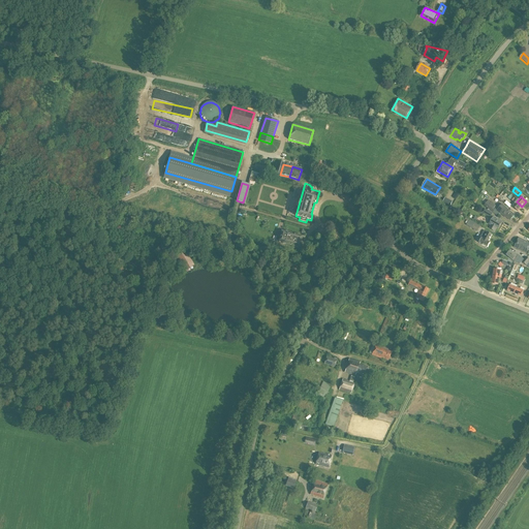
[(485,206),(493,213),(495,210),(493,208),(495,206),(493,204),(492,204),(489,200),(485,206)]
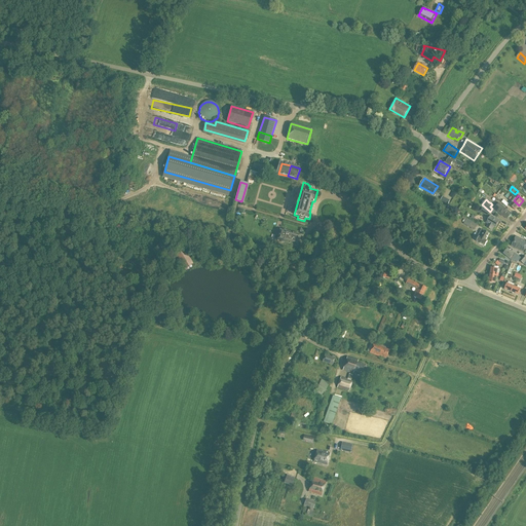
[(519,205),(514,200),(510,204),(515,210),(519,205)]
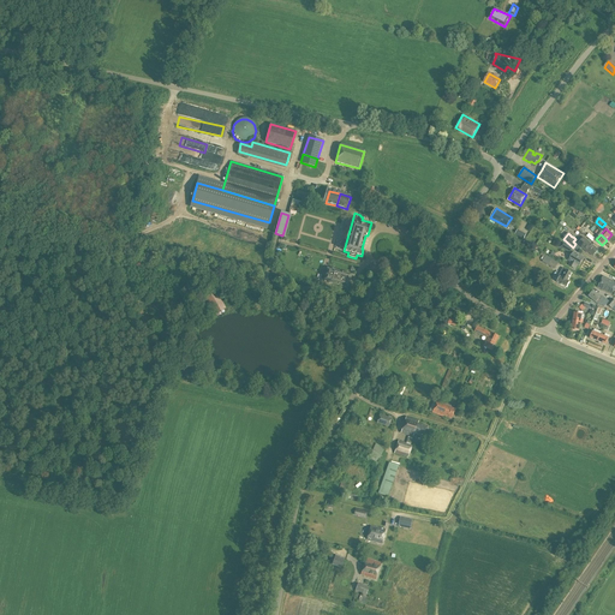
[(578,245),(581,249),(583,248),(586,251),(587,251),(593,256),(598,250),(584,238),(578,245)]
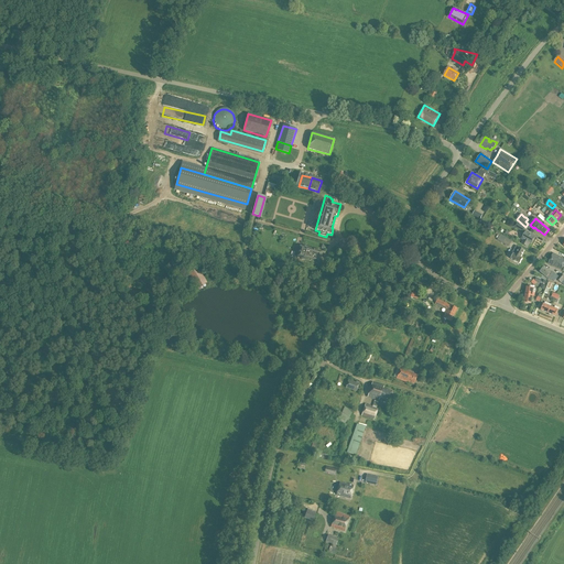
[(521,243),(528,247),(530,242),(531,243),(535,237),(525,231),(522,238),(523,239),(521,243)]
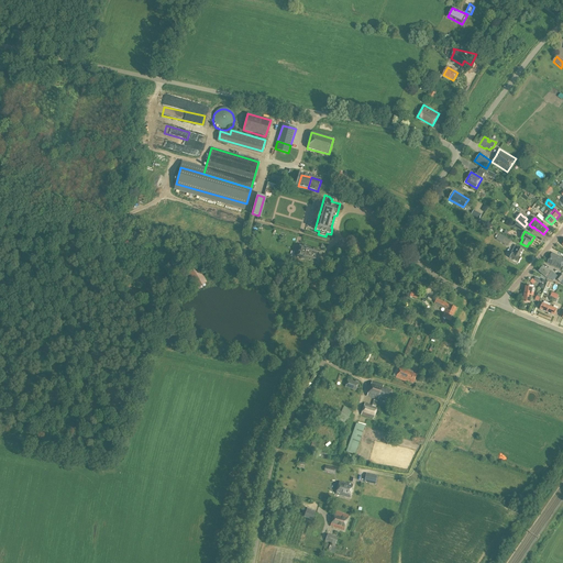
[(297,257),(301,258),(319,264),(322,252),(304,247),(300,246),(297,257)]
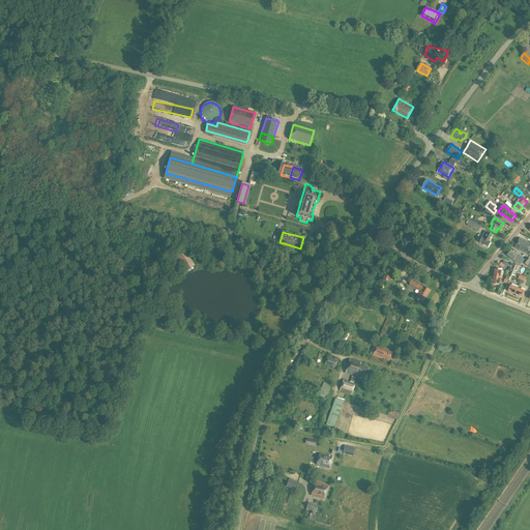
[(479,243),(489,247),(491,243),(490,242),(493,236),(489,233),(488,233),(484,232),(482,236),(483,237),(479,243)]
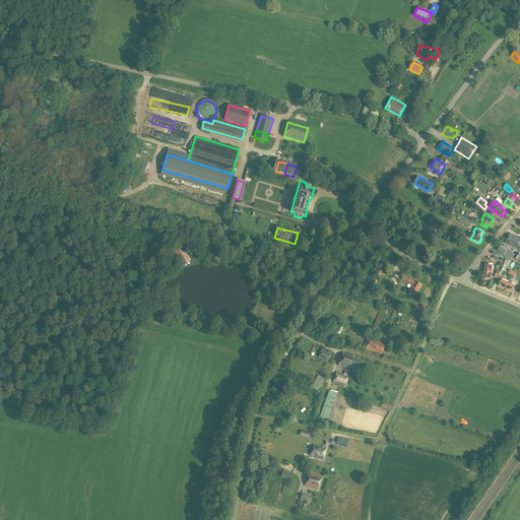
[(506,243),(517,249),(519,243),(519,238),(510,234),(506,243)]
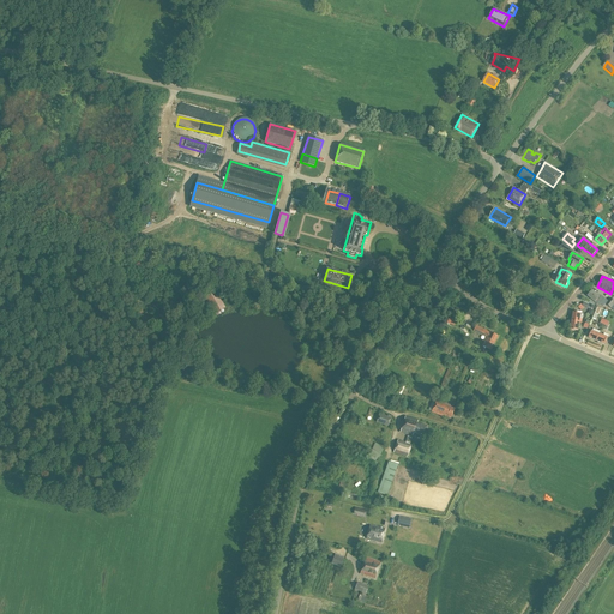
[(205,295),(215,313),(223,308),(217,299),(218,298),(214,289),(205,295)]
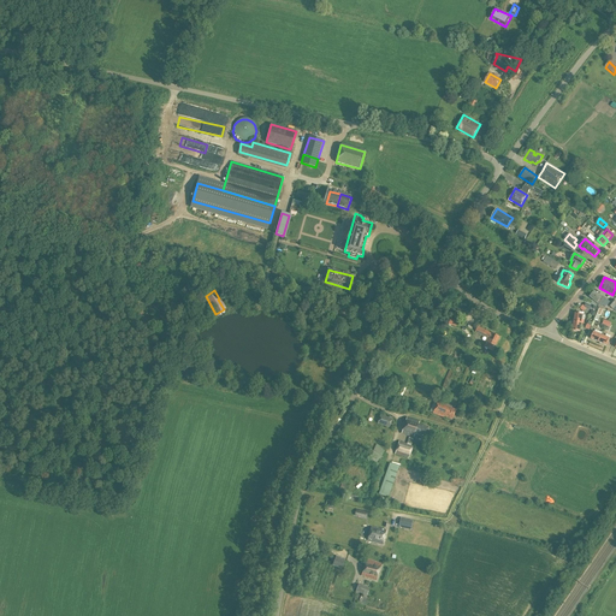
[(590,297),(597,303),(598,301),(600,303),(604,300),(602,297),(594,291),(590,297)]
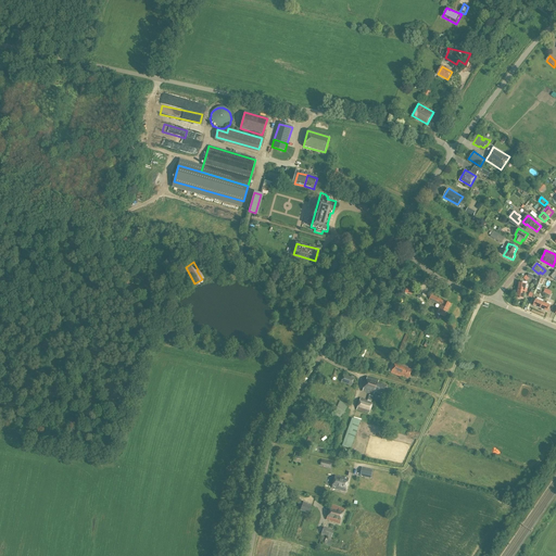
[(518,291),(525,291),(527,292),(527,289),(525,289),(526,283),(519,283),(518,291)]
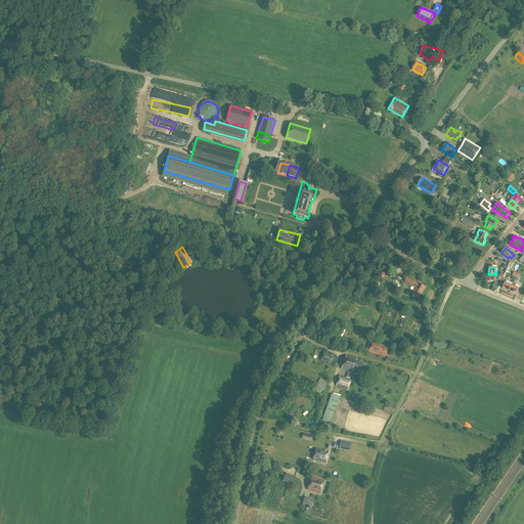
[(404,282),(413,288),(411,292),(412,292),(412,293),(420,296),(425,287),(406,277),(404,282)]
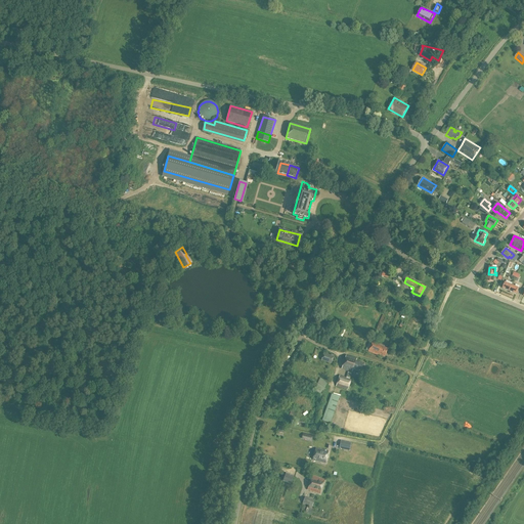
[(503,288),(510,291),(512,286),(505,282),(503,288)]
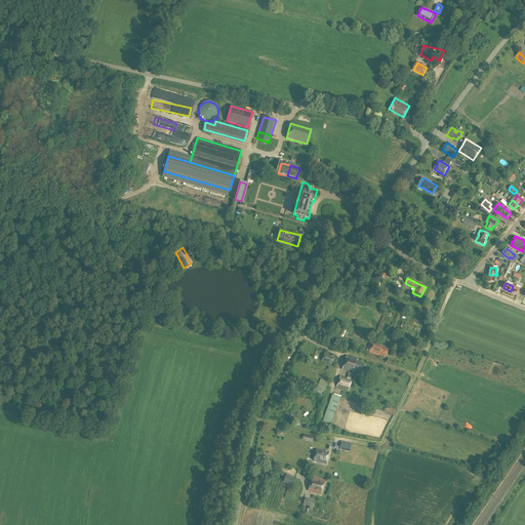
[(513,286),(511,291),(517,294),(520,288),(513,286)]
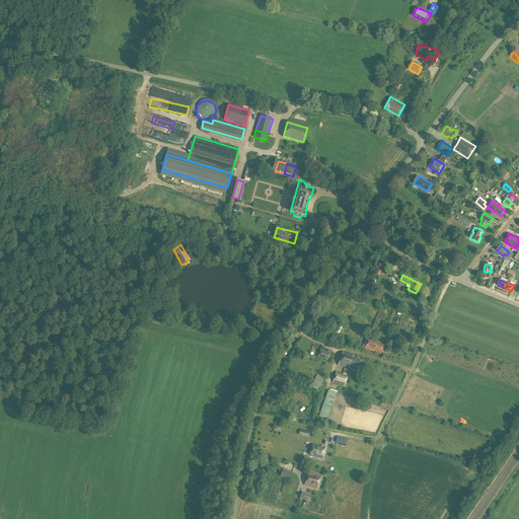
[(328,330),(338,335),(342,326),(332,321),(328,330)]
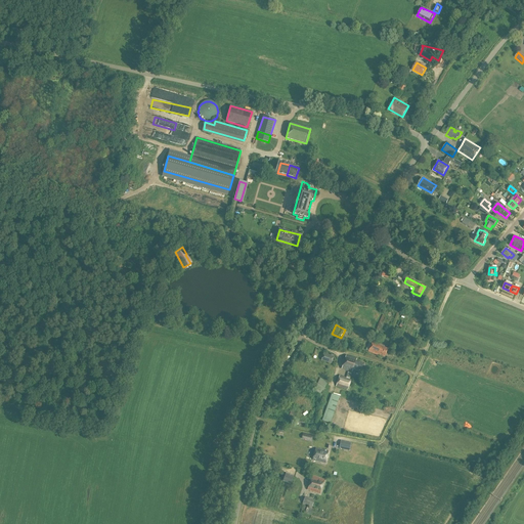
[(368,352),(379,356),(380,355),(385,357),(388,349),(372,343),(368,352)]
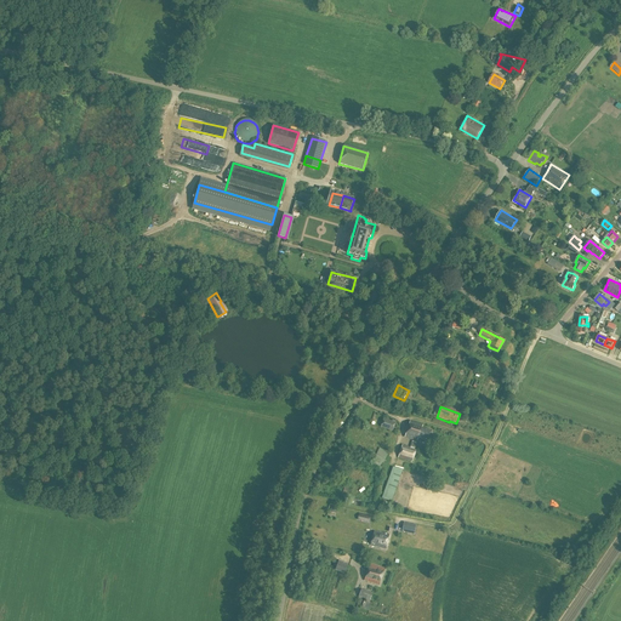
[(380,428),(392,432),(394,423),(382,420),(380,428)]
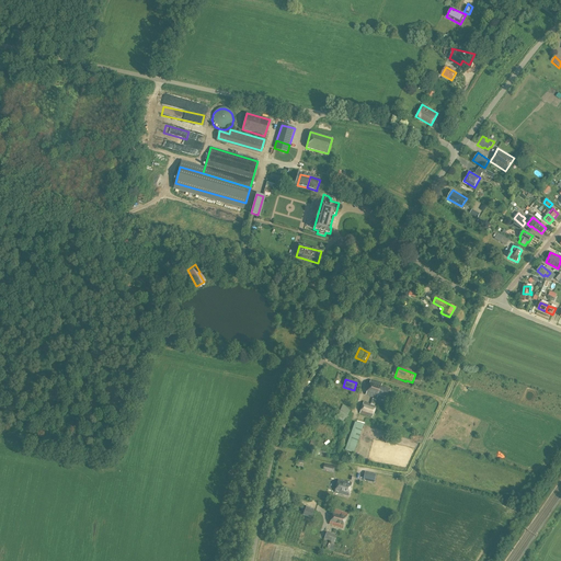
[(366,396),(377,399),(377,396),(386,399),(389,389),(380,386),(381,384),(370,380),(366,396)]
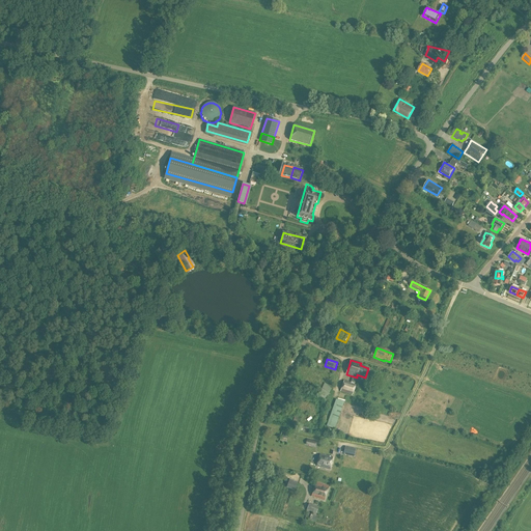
[(340,391),(353,395),(353,392),(354,392),(356,387),(355,386),(356,385),(354,385),(356,379),(353,378),(351,384),(343,382),(343,383),(342,383),(340,389),(341,389),(340,391)]
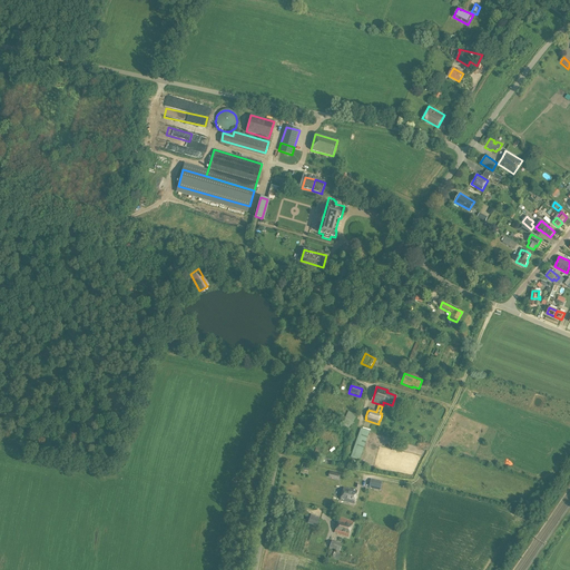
[(342,426),(350,430),(356,415),(347,411),(342,426)]
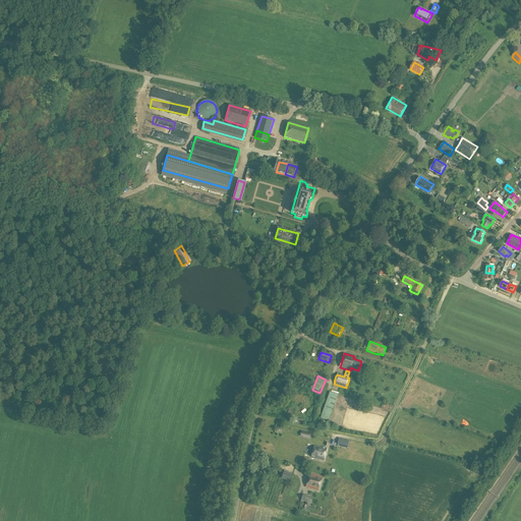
[(333,388),(323,417),(329,419),(339,390),(333,388)]
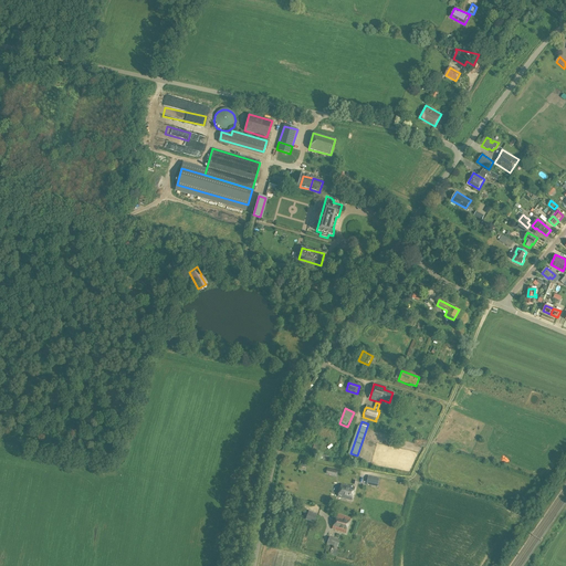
[(373,425),(365,449),(371,451),(378,427),(373,425)]
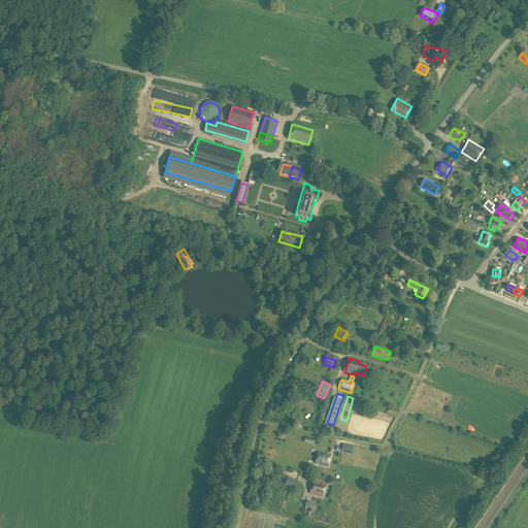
[(342,446),(341,452),(352,454),(354,448),(342,446)]
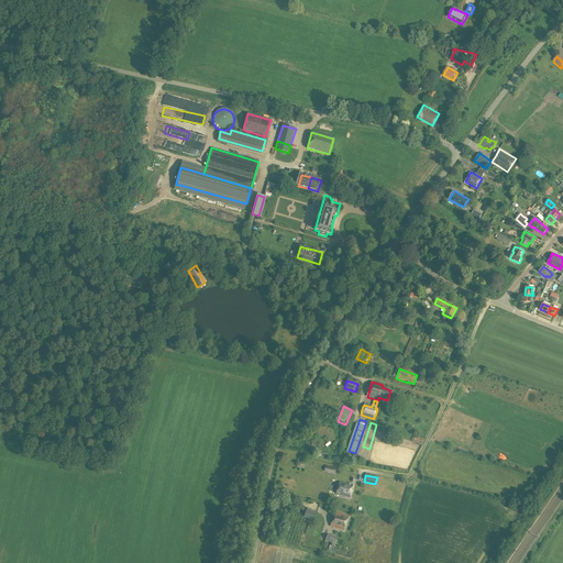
[(337,494),(350,497),(353,485),(339,482),(337,494)]
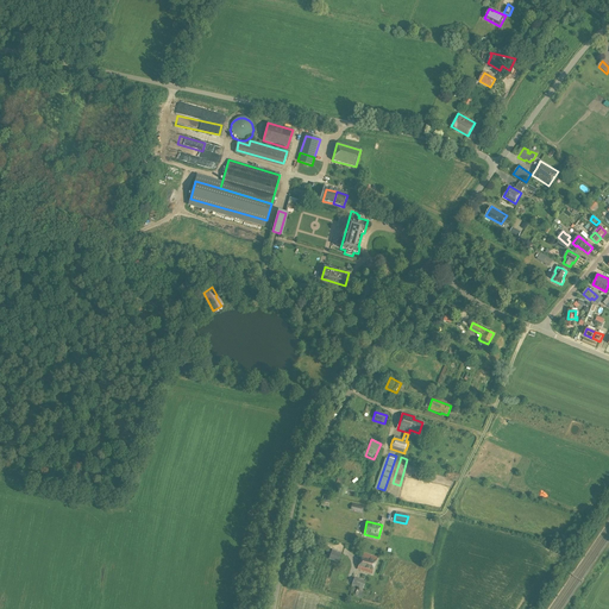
[(328,557),(338,562),(344,552),(334,547),(328,557)]
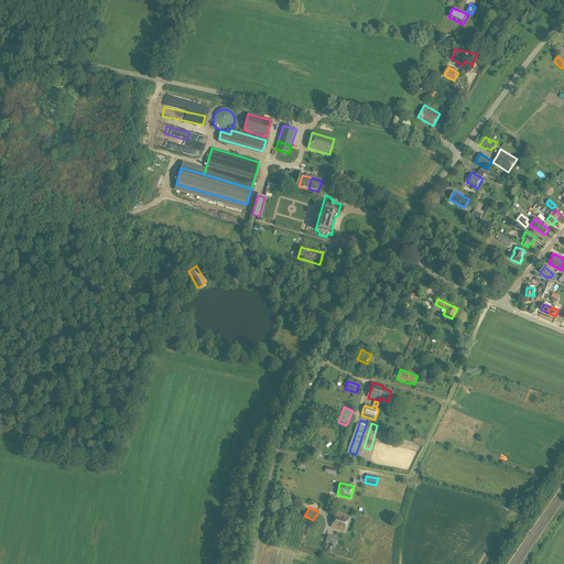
[(331,527),(344,531),(349,517),(336,512),(331,527)]
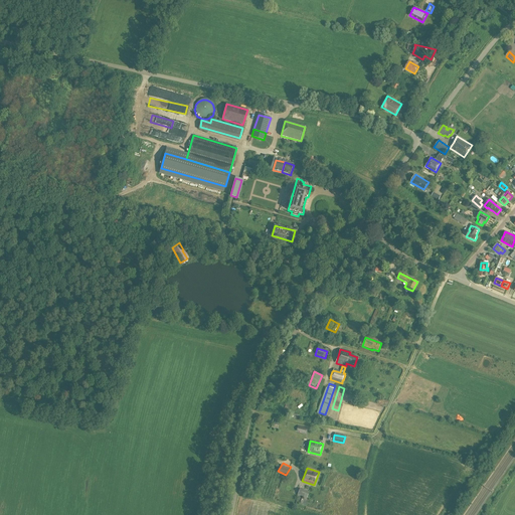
[(297,494),(306,498),(308,492),(299,489),(297,494)]
